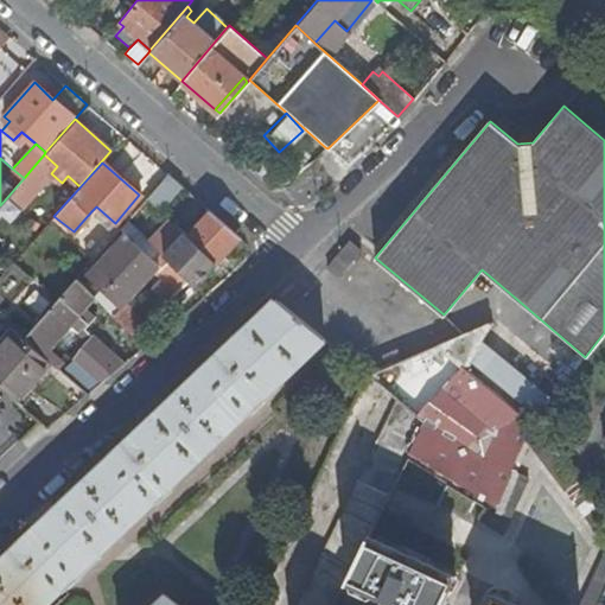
[(147,197),(161,210),(182,188),(166,173),(147,197)]
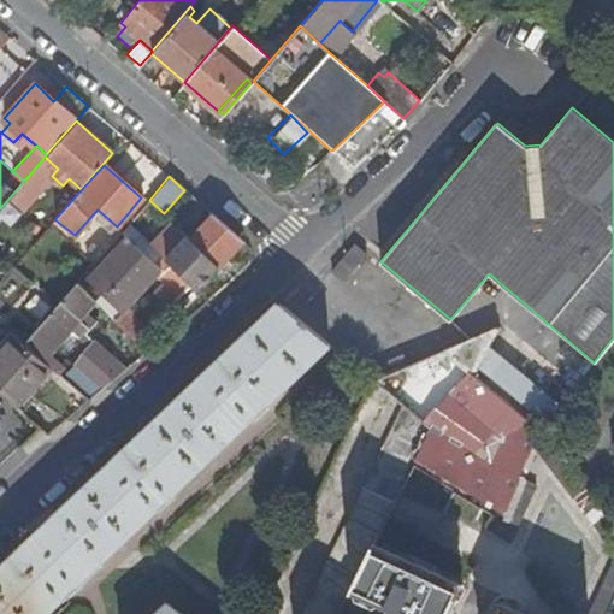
[(98,210),(93,214),(112,231),(117,226),(98,210)]
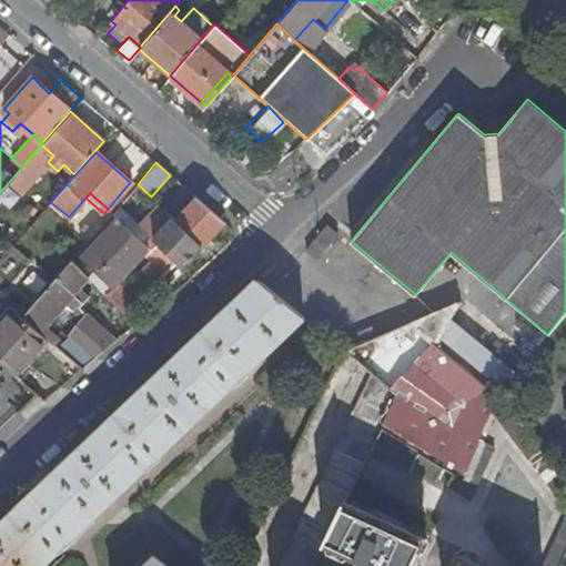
[(201,244),(223,221),(195,196),(173,218),(201,244)]
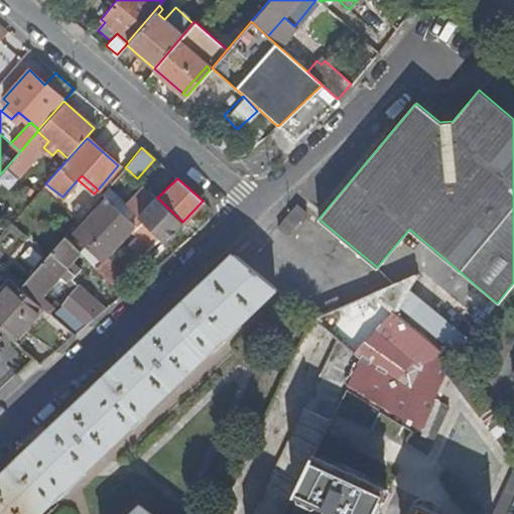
[(148,189),(143,185),(139,189),(144,195),(148,189)]
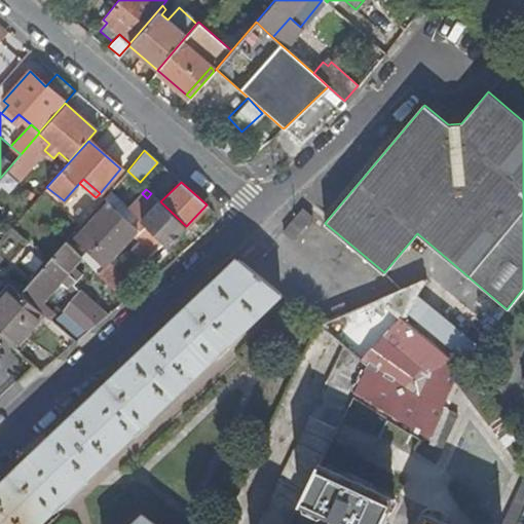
[(134,214),(128,209),(109,191),(104,197),(109,201),(75,236),(72,233),(67,239),(76,250),(86,250),(86,260),(114,291),(125,281),(113,268),(106,264),(135,232),(138,240),(132,248),(147,263),(165,245),(134,214)]
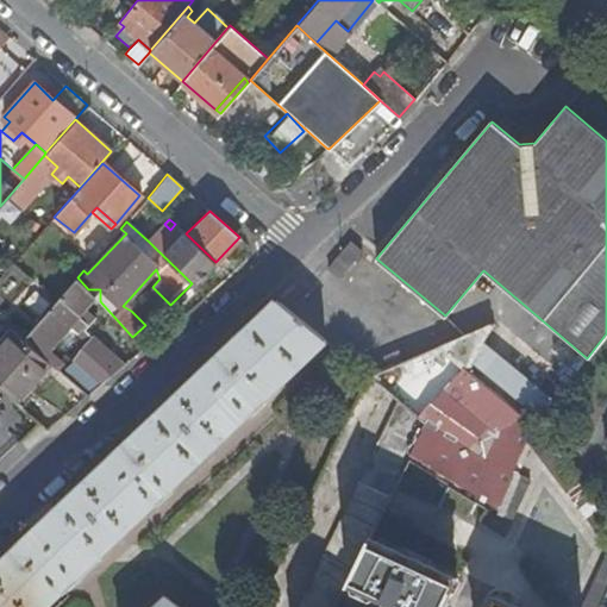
[(186,233),(175,224),(170,230),(164,224),(149,242),(155,248),(192,283),(193,286),(216,262),(186,233)]
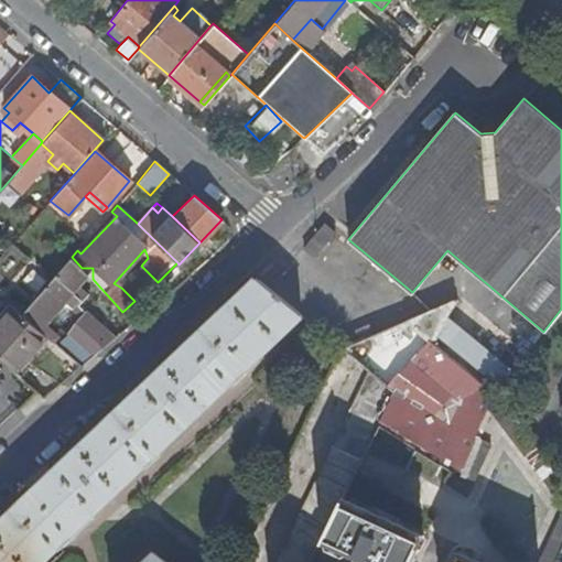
[(336,230),(325,223),(305,246),(315,255),(336,230)]
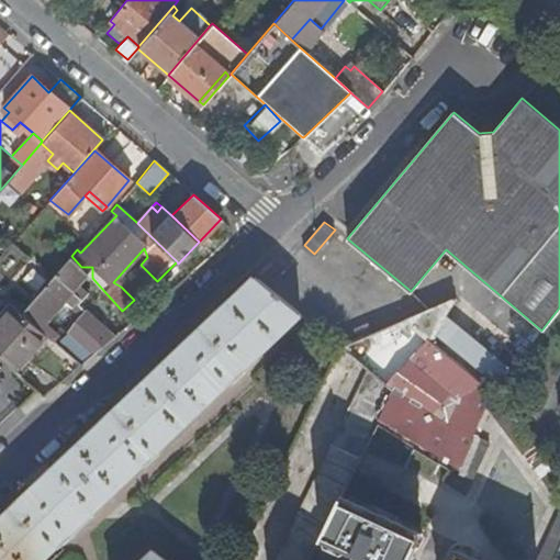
[(81,267),(71,256),(21,313),(47,335),(80,364),(92,354),(91,353),(111,334),(87,312),(63,338),(52,328),(51,331),(44,324),(71,293),(81,303),(89,295),(78,286),(88,273),(81,267)]
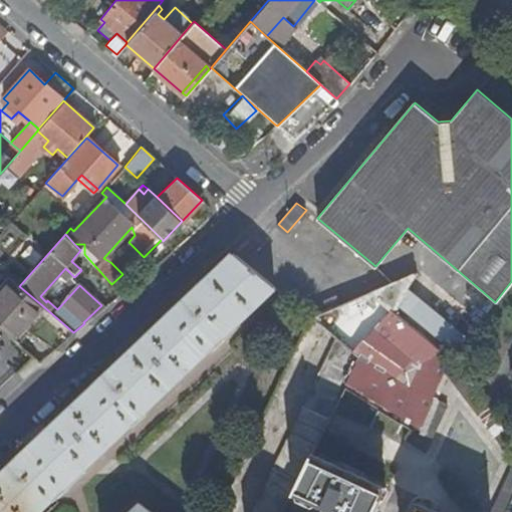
[(36,511),(272,286),(231,253),(46,428),(0,471),(0,511),(36,511)]
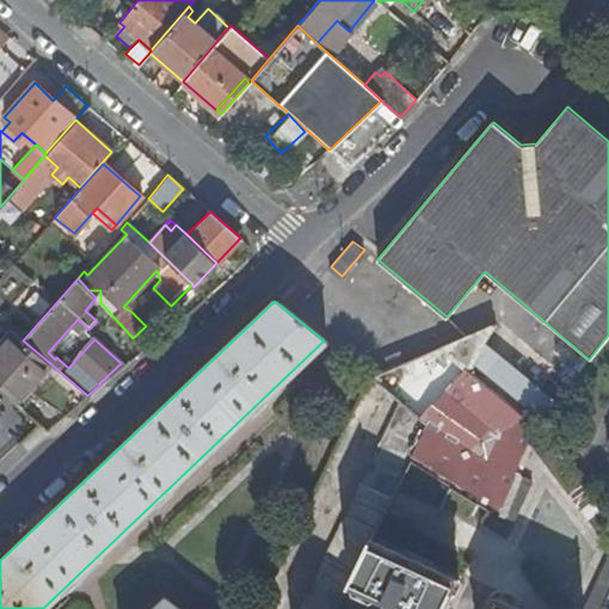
[(468,370),(494,323),(368,376),(368,377),(398,401),(424,424),(408,457),(485,509),(498,517),(517,475),(531,446),(537,430),(539,429),(534,424),(468,370)]
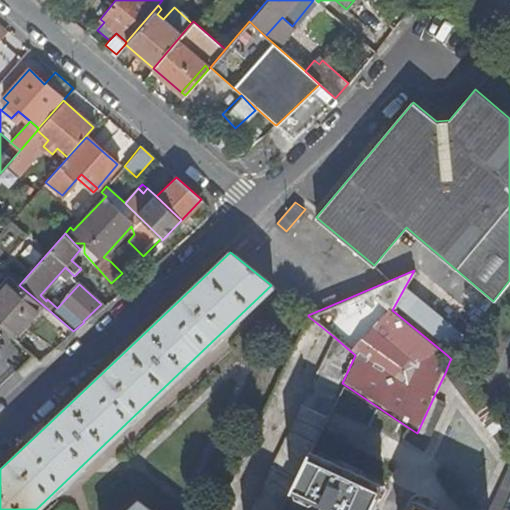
[(0,325),(14,338),(43,305),(19,285),(12,279),(0,292),(0,325)]
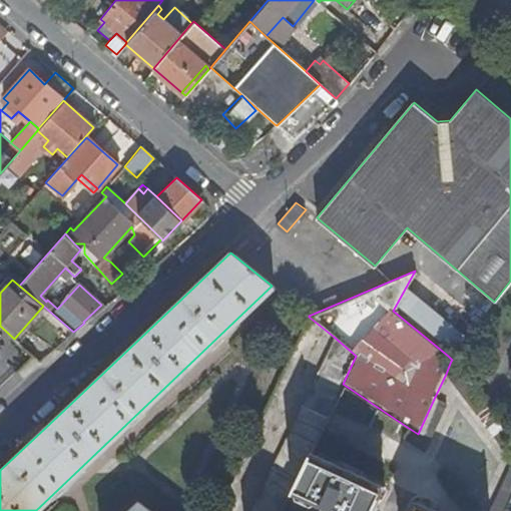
[(249,510),(280,510),(309,453),(328,414),(343,384),(356,356),(334,337),(249,510)]
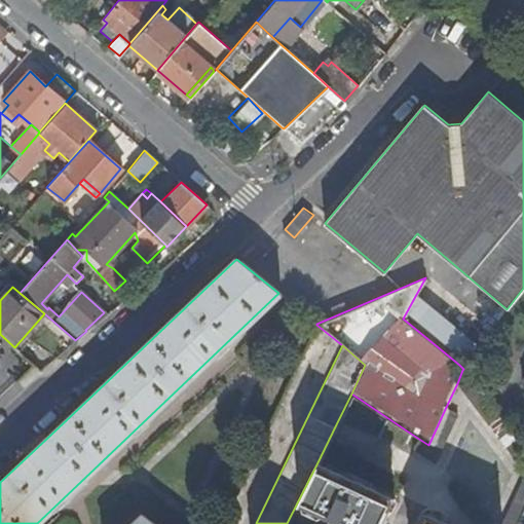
[(486,395),(462,370),(457,383),(523,471),(523,476),(501,523),(515,523),(523,506),(523,449),(506,425),(486,395)]
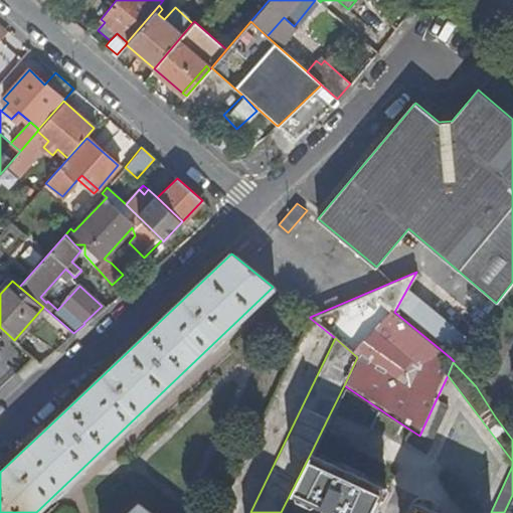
[(446,405),(436,400),(419,436),(408,429),(402,439),(422,453),(446,405)]
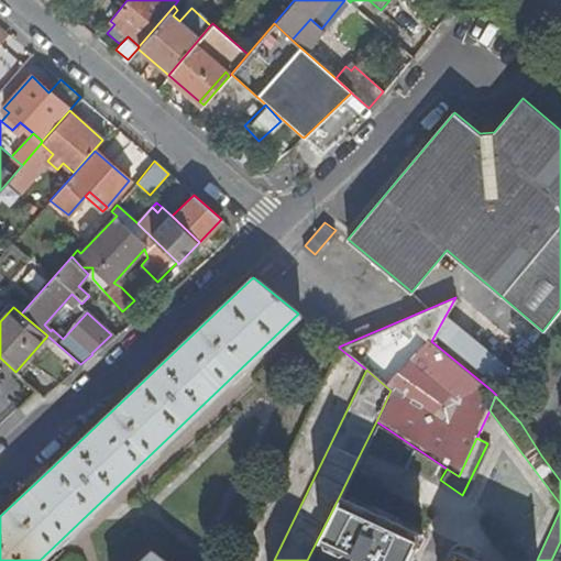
[(439,487),(363,450),(352,472),(430,508),(439,487)]
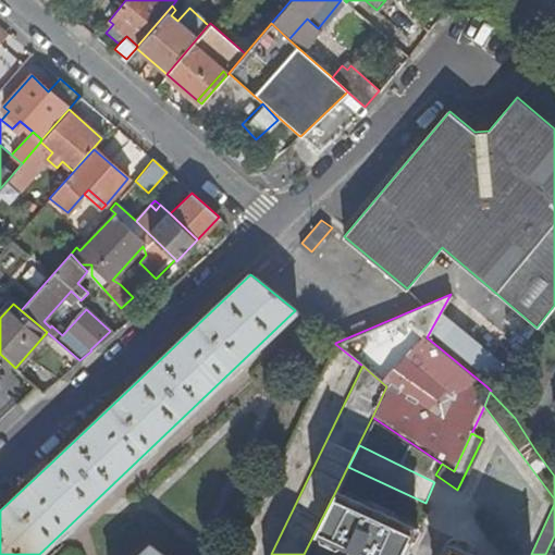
[(320,554),(329,538),(366,554),(405,554),(417,529),(335,492),(304,554),(472,554),(453,545),(447,554),(320,554)]
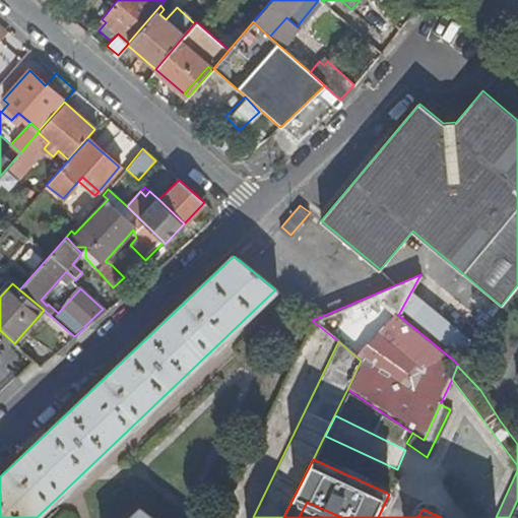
[(153,517),(141,509),(130,517),(153,517)]
